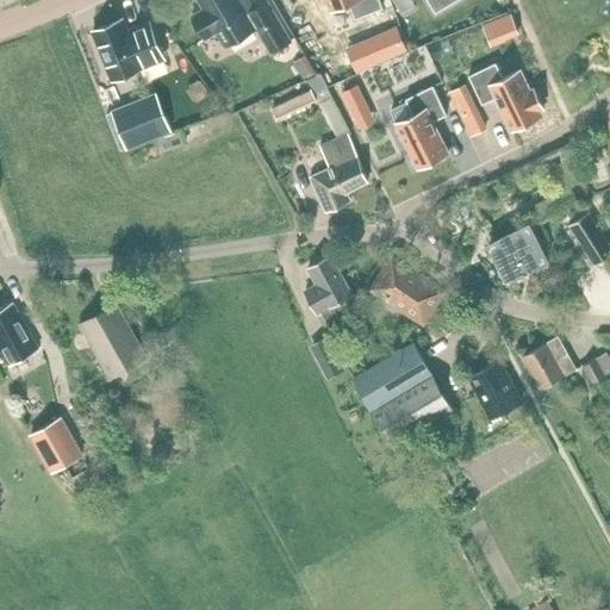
[(291,41),(268,1),(254,10),(247,0),(199,0),(204,8),(192,16),(206,38),(216,32),(224,47),(256,27),(272,53),(291,41)]
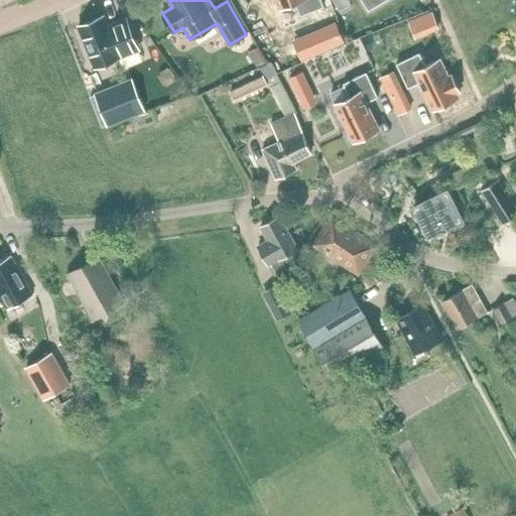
[(277,0),(280,9),(295,3),(300,16),(325,7),(321,0),(277,0)]
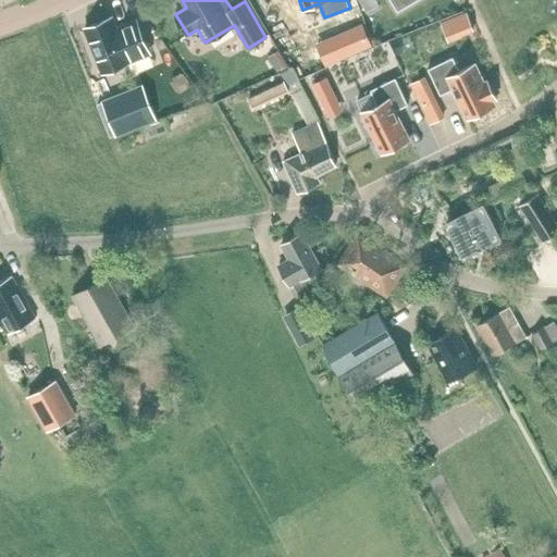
[(391,0),(398,12),(418,0),(391,0)]
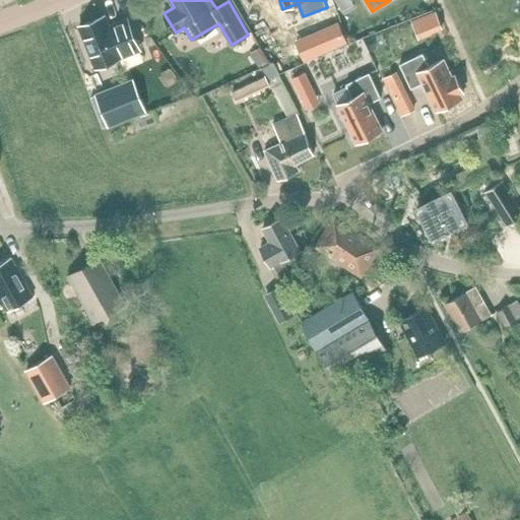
[(436,13),(413,21),(419,39),(442,29),(436,13)]
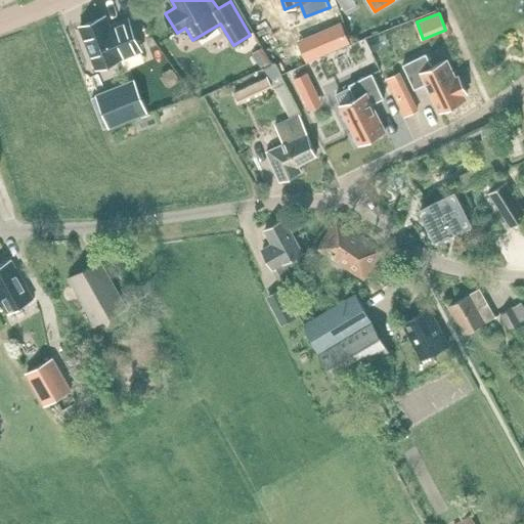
[(141,51),(129,18),(108,27),(104,17),(82,27),(98,68),(141,51)]
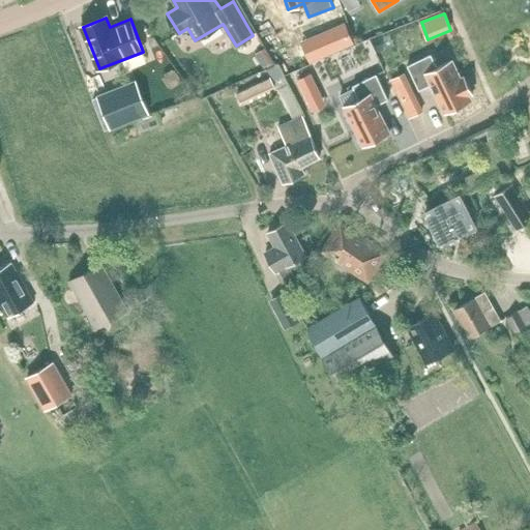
[(313,45),(304,48),(311,61),(353,43),(345,25),(311,39),(313,45)]
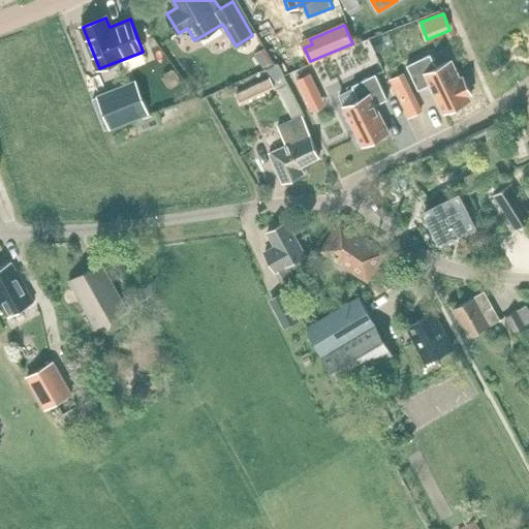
[(265,48),(255,54),(263,68),(273,62),(265,48)]
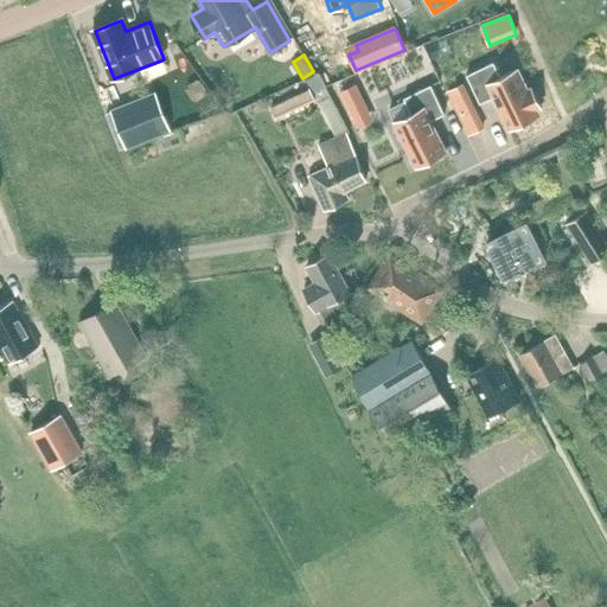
[(494,63),(467,76),(480,104),(494,97),(510,129),(541,115),(537,110),(542,108),(532,89),(529,90),(518,69),(502,77),(494,63)]
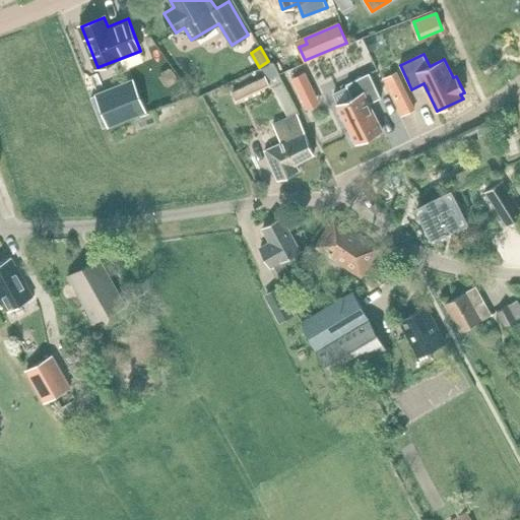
[(272,65),(263,70),(287,118),(298,114),(299,114),(290,99),(273,65),(272,65)]
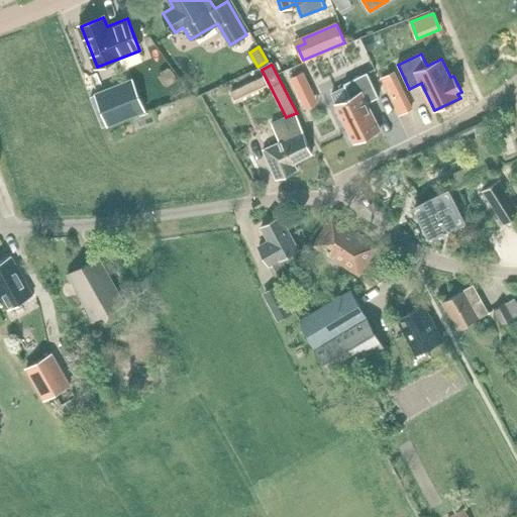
[(303,73),(291,79),(302,101),(314,95),(303,73)]
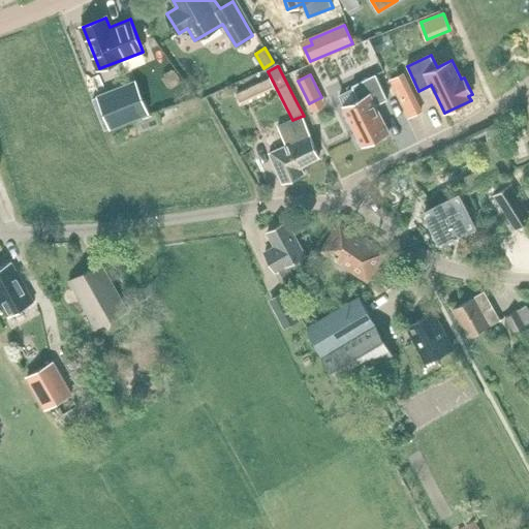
[(344,105),(344,106),(364,146),(390,133),(376,105),(389,99),(376,74),(352,86),(354,89),(359,99),(344,105)]
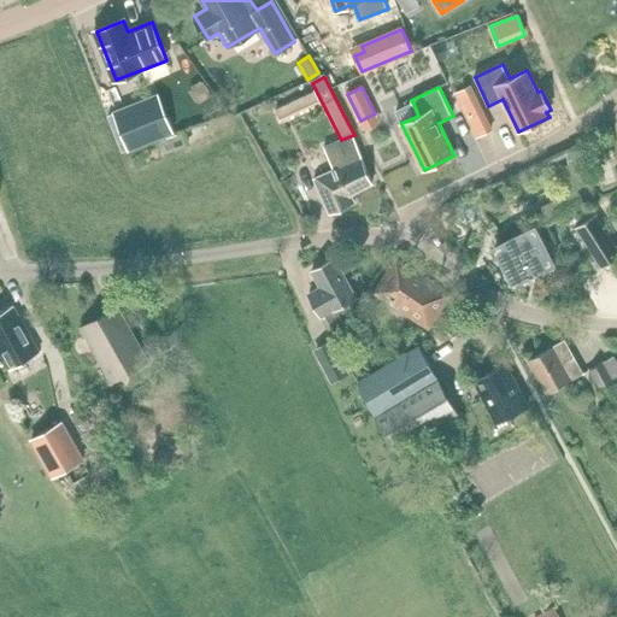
[(275,109),(280,119),(319,100),(316,90),(275,109)]
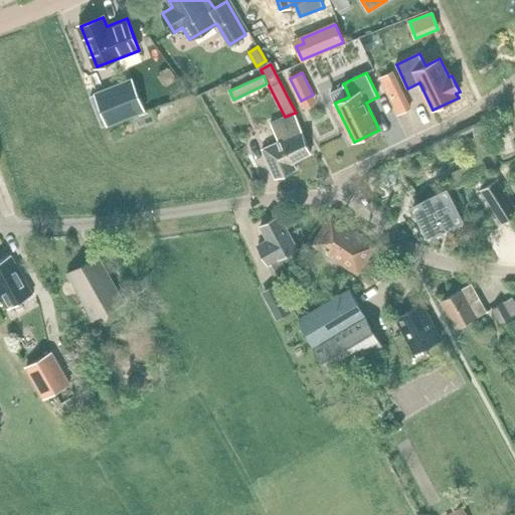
[(134,87),(98,101),(107,125),(144,111),(134,87)]
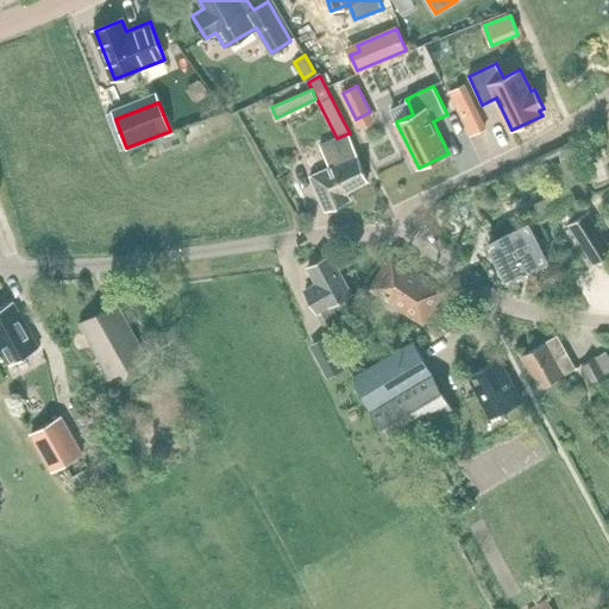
[(368,181),(351,139),(349,133),(337,138),(320,145),(330,169),(311,176),(326,211),(351,200),(346,192),(368,181)]
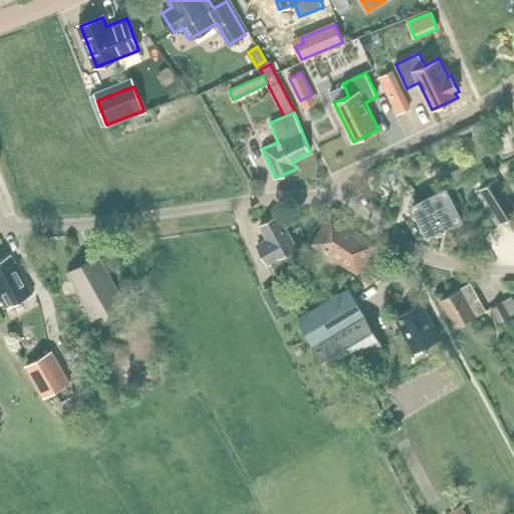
[(502,225),(513,216),(513,205),(497,180),(480,191),(502,225)]
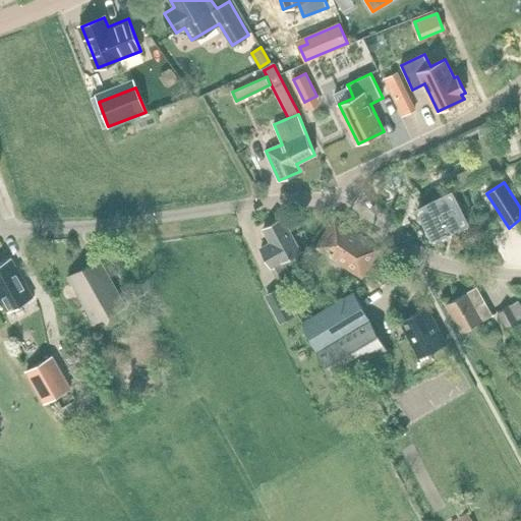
[(468,223),(452,191),(432,201),(418,209),(435,239),(468,223)]
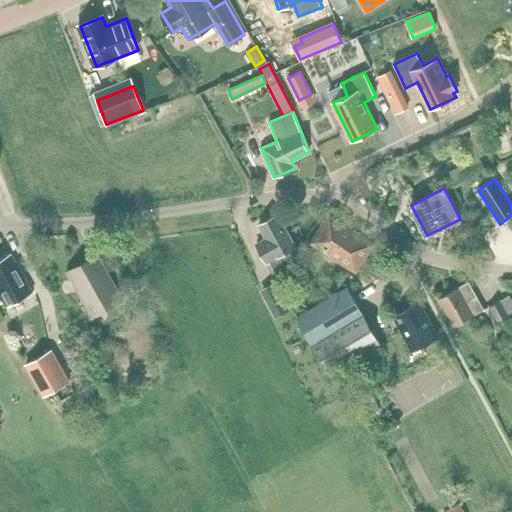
[(355,271),(374,243),(328,213),(310,242),(355,271)]
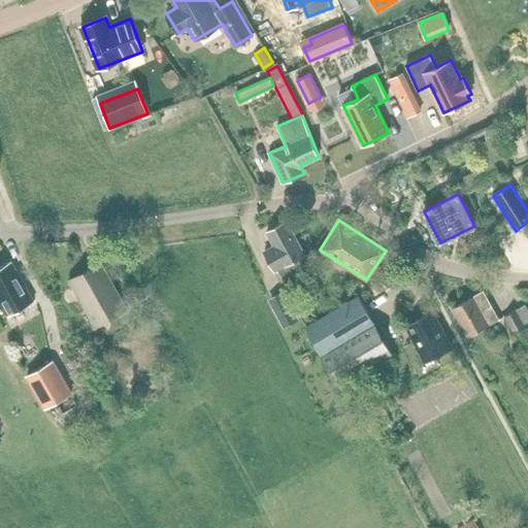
[(308,260),(305,255),(287,221),(267,232),(275,248),(265,253),(275,270),(278,269),(290,289),(308,260)]
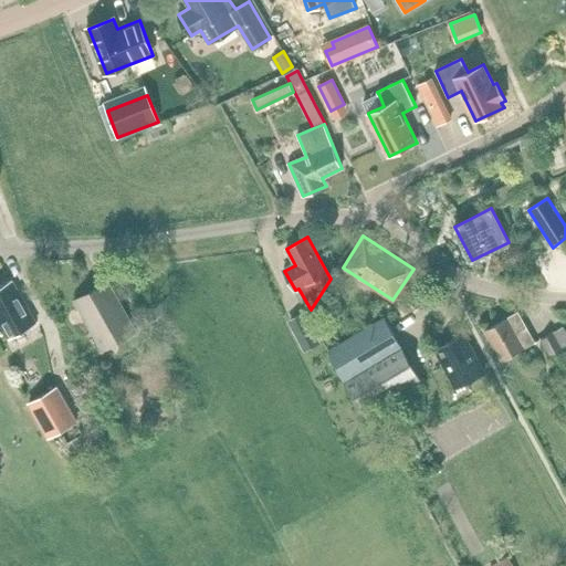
[(0,320),(10,337),(37,323),(12,281),(0,287),(0,320)]
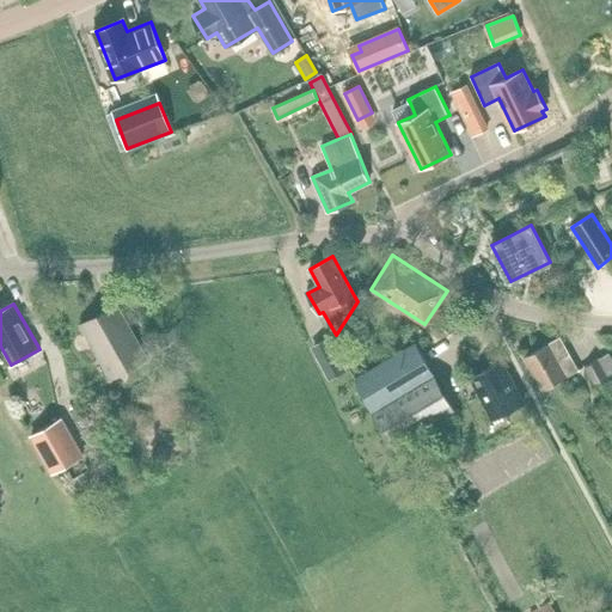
[(111,379),(147,359),(117,305),(80,326),(111,379)]
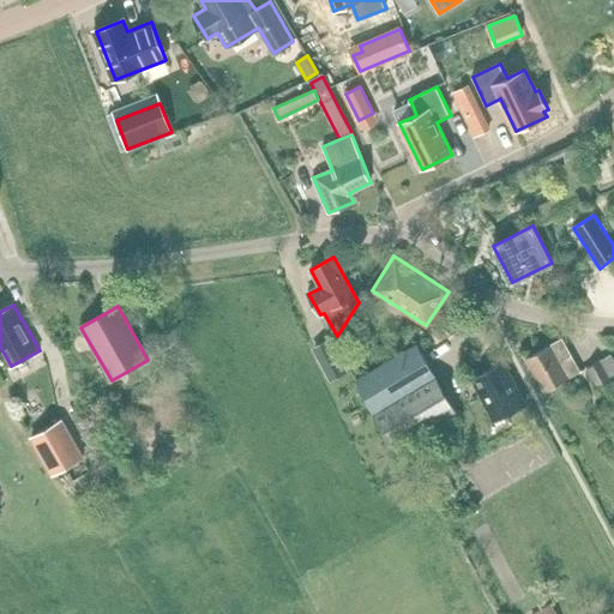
[(546,391),(581,371),(563,338),(527,359),(546,391)]
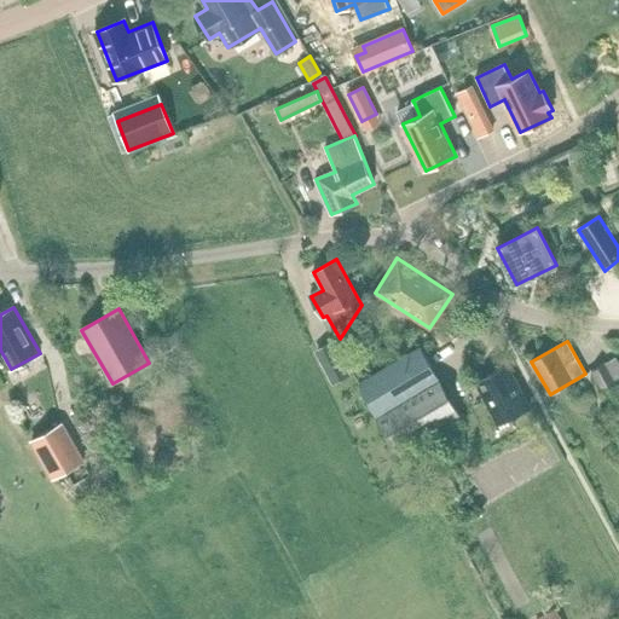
[(333,342),(316,352),(334,385),(351,375),(333,342)]
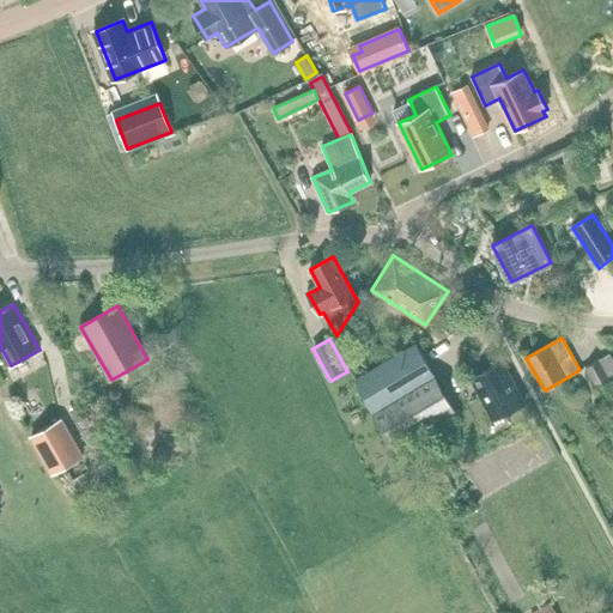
[(436,377),(424,354),(417,344),(356,380),(375,413),(436,377)]
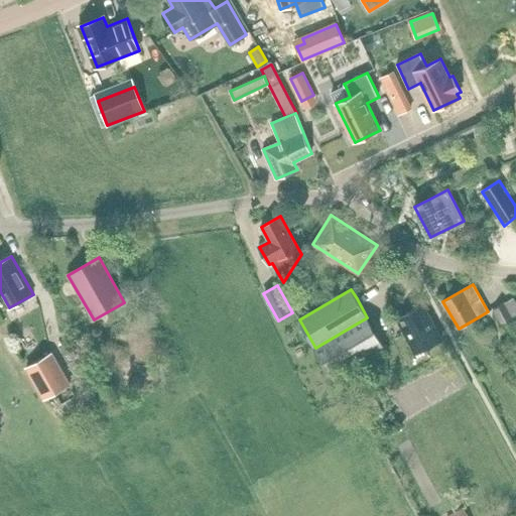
[(515,321),(515,320),(515,302),(513,298),(494,309),(502,324),(512,317),(515,321)]
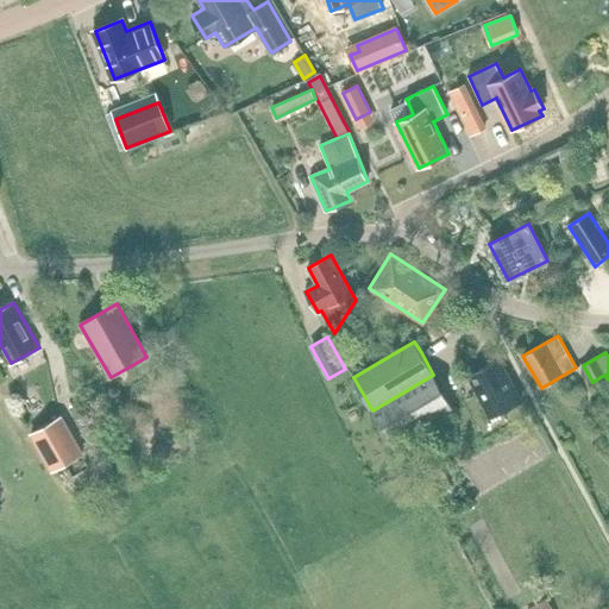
[(490,416),(521,400),(500,359),(468,376),(490,416)]
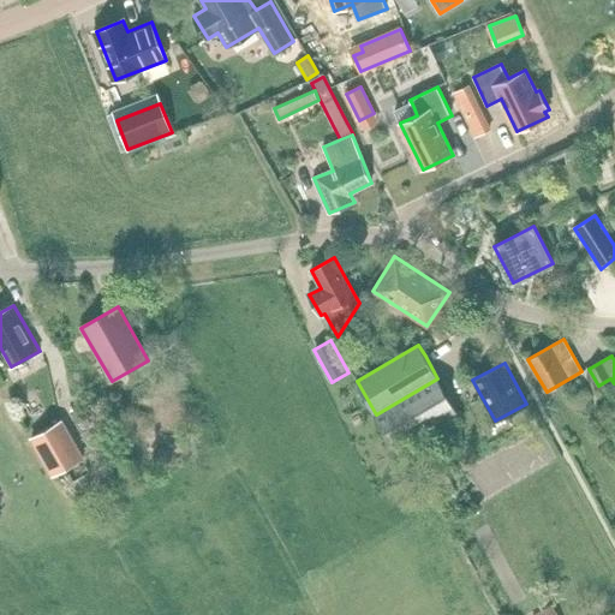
[(455,411),(440,382),(437,378),(376,415),(393,446),(455,411)]
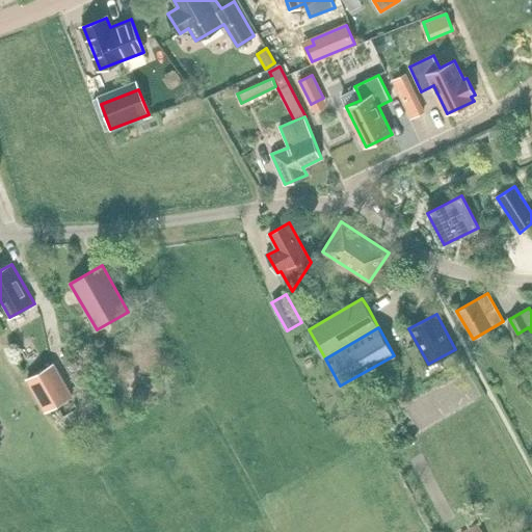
[(79,409),(53,366),(28,379),(47,413),(57,406),(63,418),(79,409)]
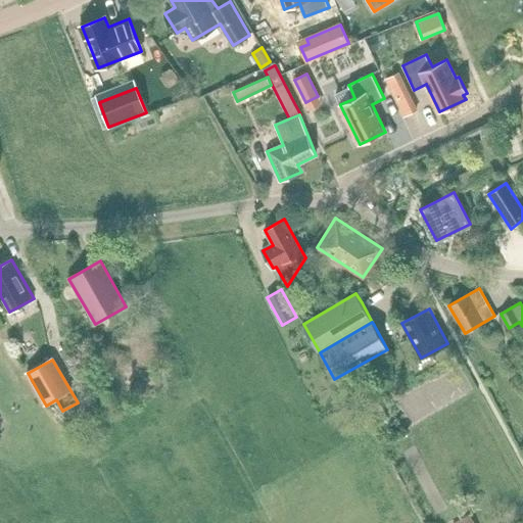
[(475,522),(471,514),(453,522),(475,522)]
